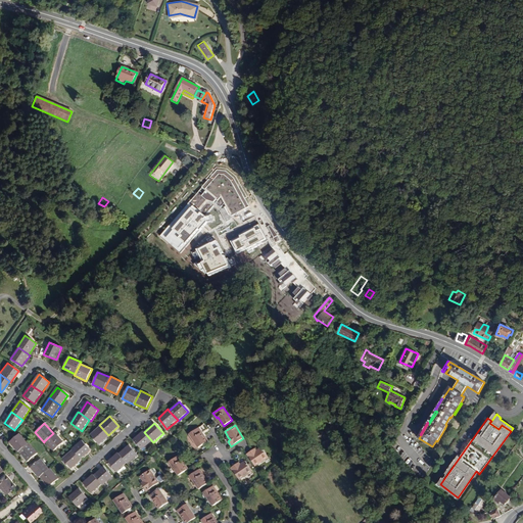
[(108,435),(100,426),(90,435),(99,445),(109,436),(108,435)]
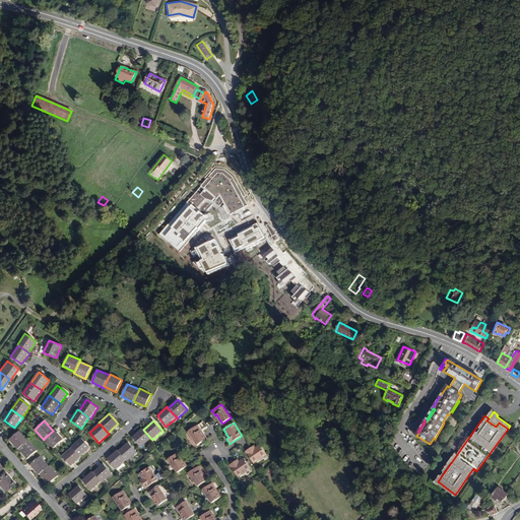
[(205,440),(200,432),(201,430),(198,425),(188,432),(197,446),(205,440)]
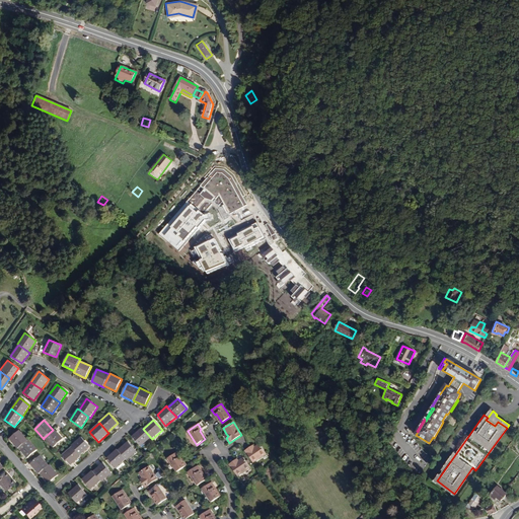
[(141,447),(151,438),(143,429),(142,428),(132,437),(141,447)]
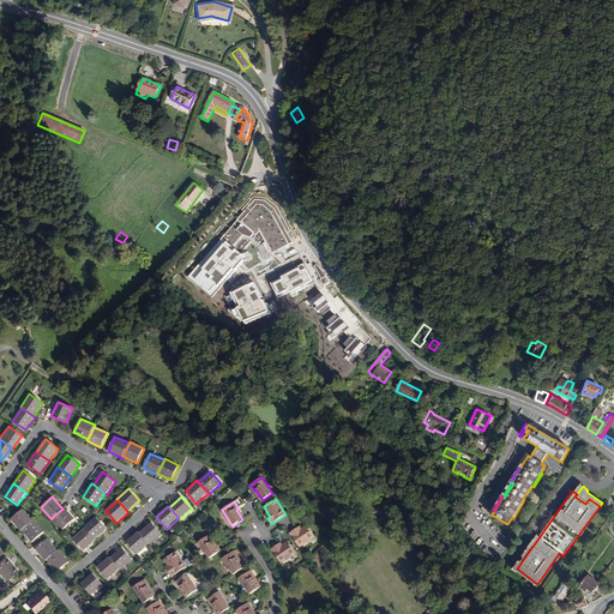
[(62,530),(74,519),(64,507),(62,509),(52,518),(62,530)]
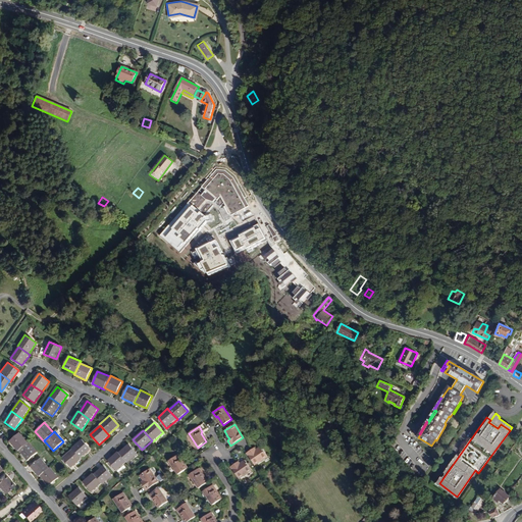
[(28,444),(19,433),(9,442),(18,453),(19,452),(28,444)]
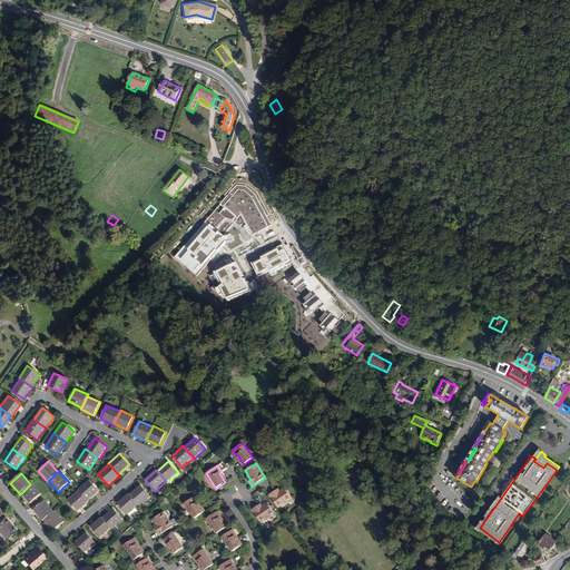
[(99,491),(89,480),(78,490),(79,491),(88,500),(99,491)]
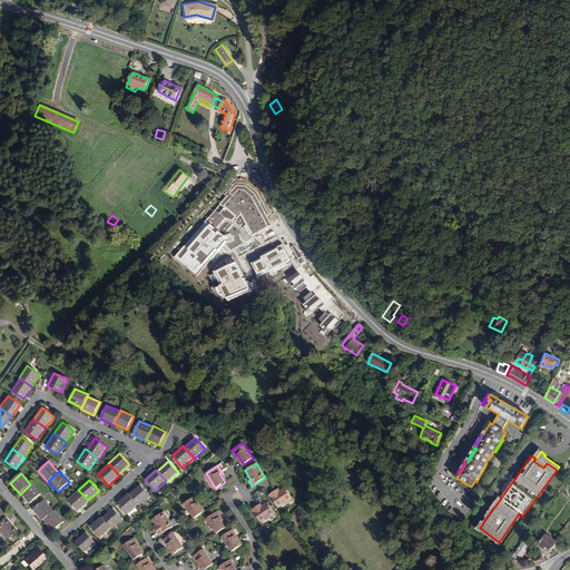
[(42,494),(32,483),(30,484),(21,493),(31,504),(42,494)]
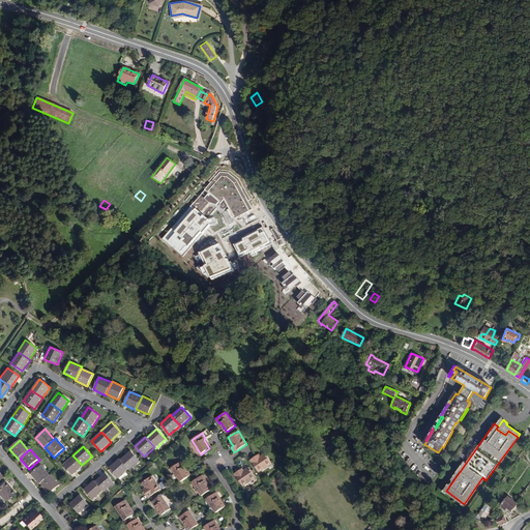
[(140,461),(131,450),(121,460),(128,469),(129,470),(140,461)]
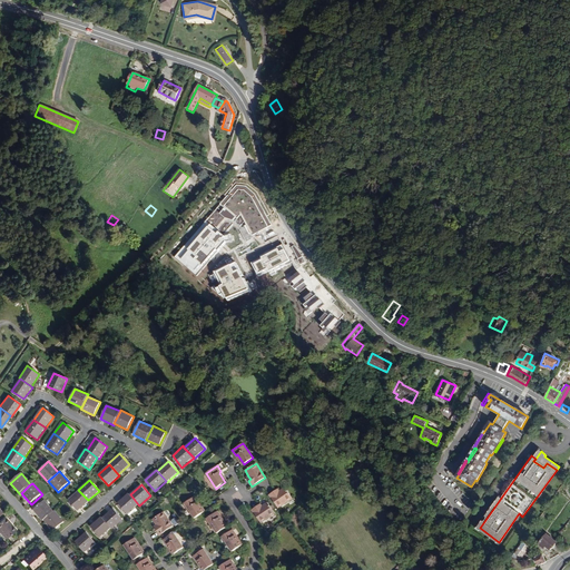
[(293,499),(285,488),(279,492),(277,493),(275,491),(269,494),(278,509),(293,499)]
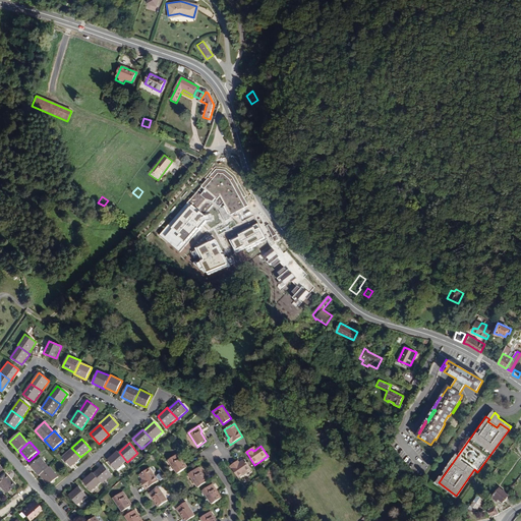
[(80,457),(72,449),(62,457),(71,467),(81,458),(80,457)]
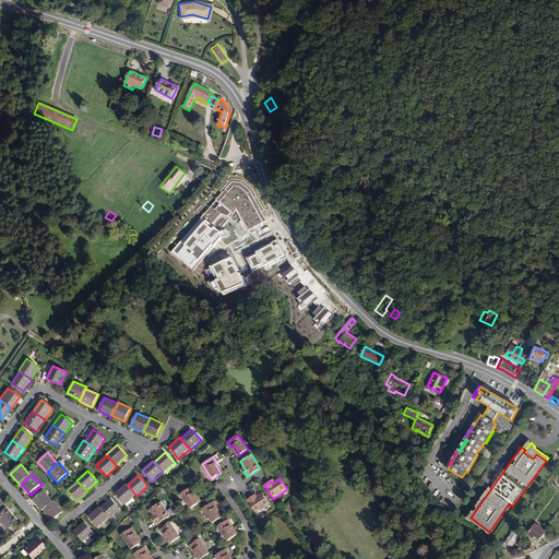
[(128,485),(126,484),(116,494),(125,504),(132,498),(135,495),(128,485)]
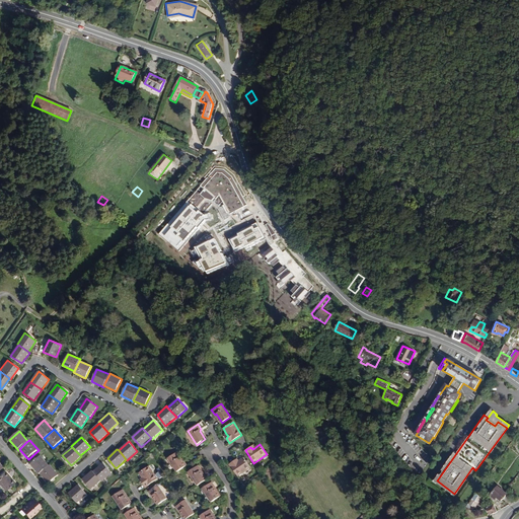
[(186,466),(179,457),(180,456),(177,452),(167,458),(176,472),(186,466)]
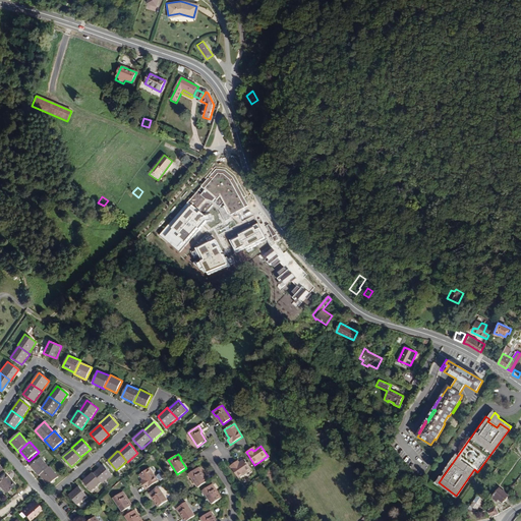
[(49,468),(40,458),(31,467),(39,477),(41,475),(49,468)]
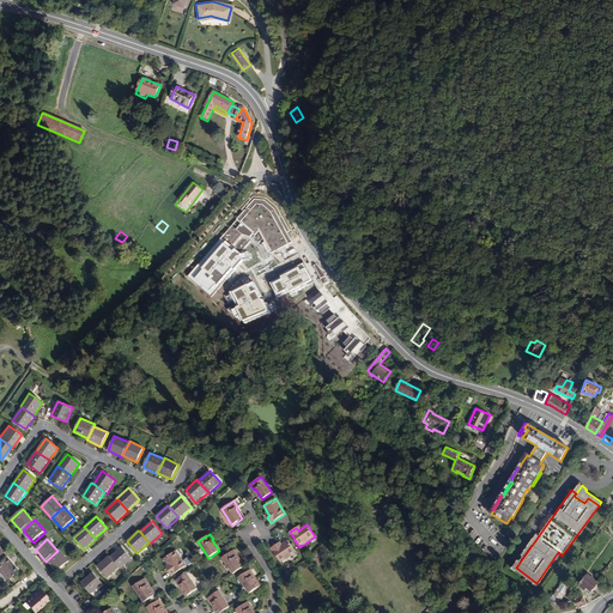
[(296,552),(289,541),(283,545),(279,547),(278,544),(271,548),(280,563),(296,552)]
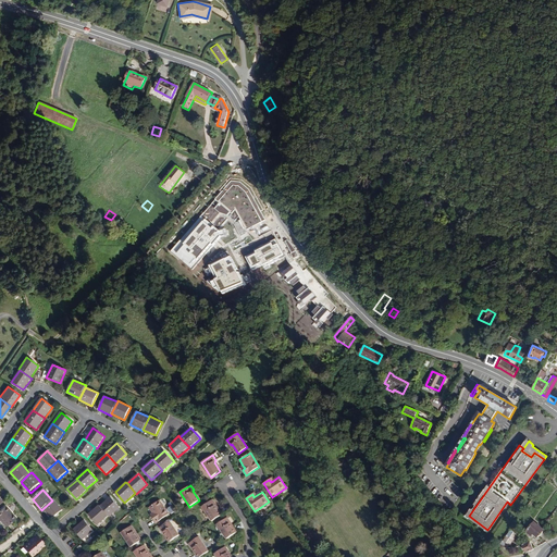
[(121,508),(111,496),(100,506),(109,516),(110,517),(121,508)]
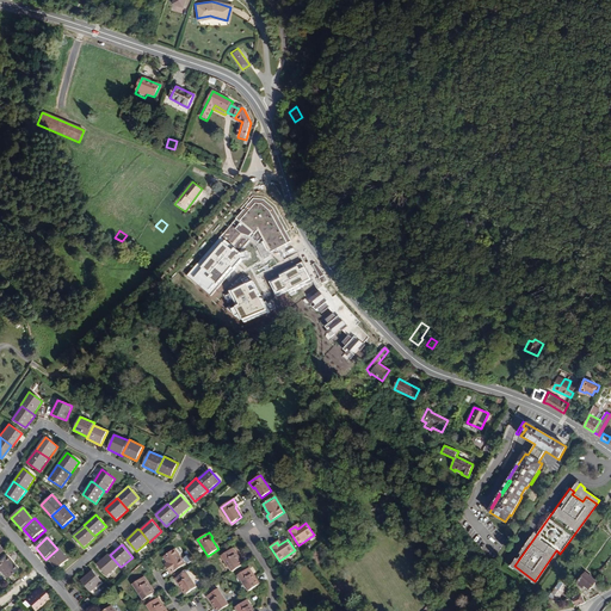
[(69,560),(59,548),(57,549),(48,557),(57,569),(69,560)]
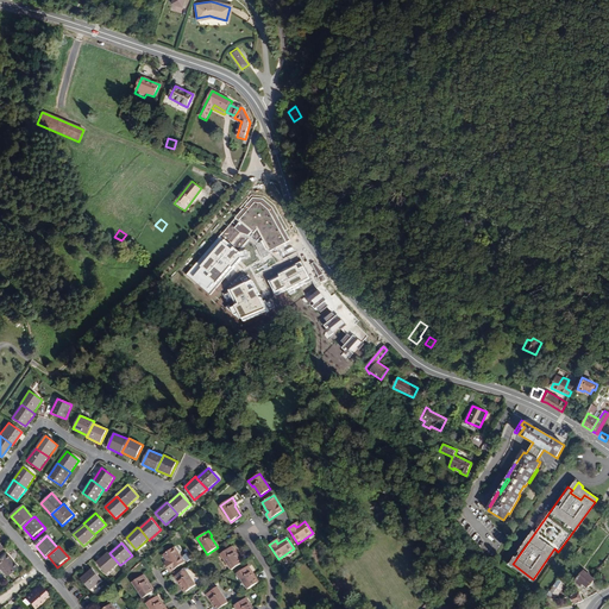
[(242,564),(234,553),(236,552),(232,546),(220,554),(231,571),(242,564)]
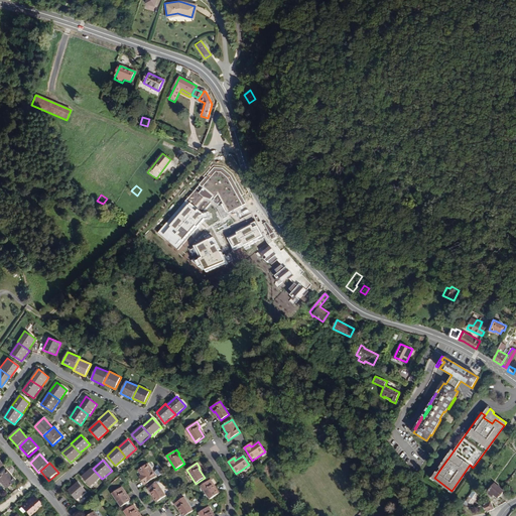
[(158,477),(162,474),(159,469),(155,472),(156,472),(154,473),(147,464),(138,470),(141,475),(143,478),(140,480),(144,485),(156,477),(156,476),(157,475),(158,477)]
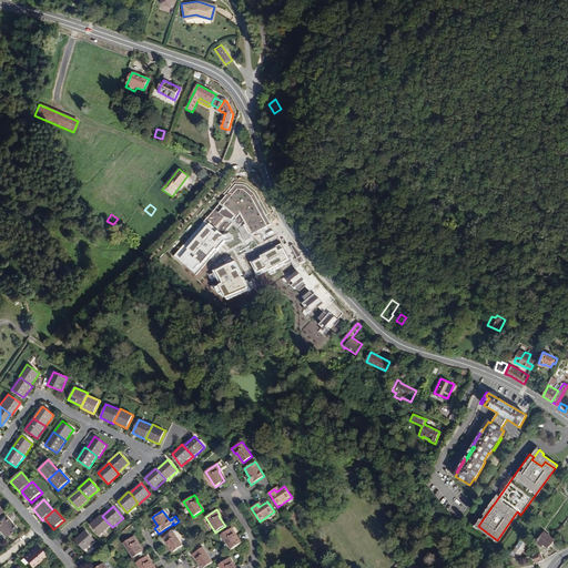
[(102,516),(101,515),(90,525),(100,536),(111,526),(102,516)]
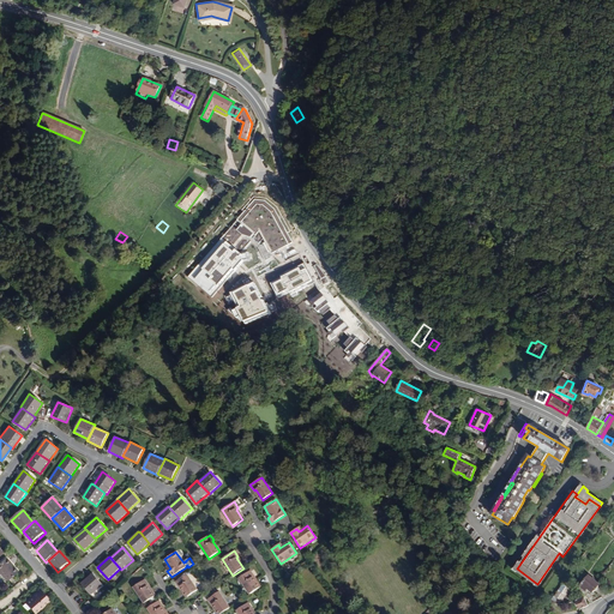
[(17,572),(5,558),(0,561),(0,573),(6,581),(17,572)]
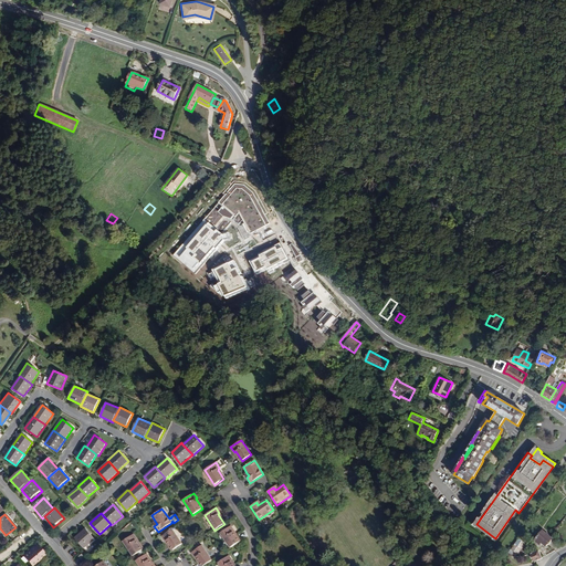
[(239,542),(233,533),(234,532),(231,526),(220,533),(230,548),(239,542)]
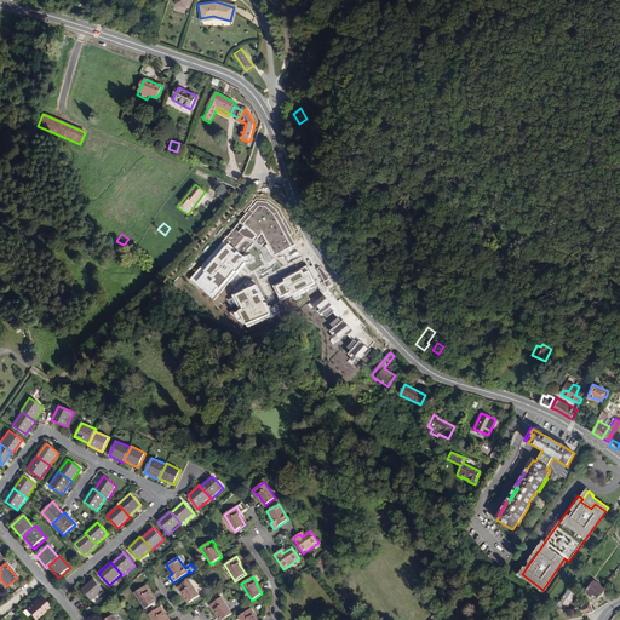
[(92,602),(104,591),(93,579),(81,590),(92,602)]
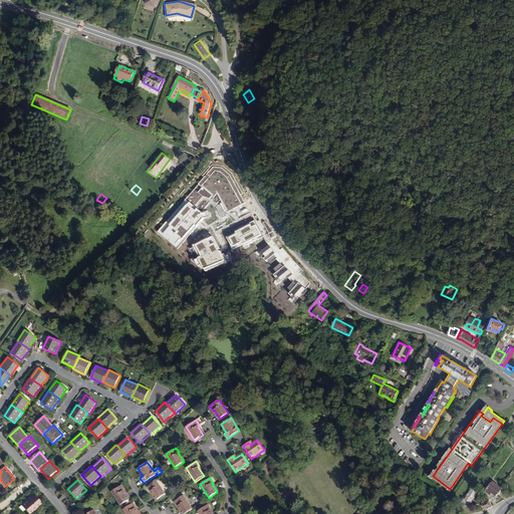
[(166,494),(157,480),(147,487),(150,492),(151,491),(158,500),(166,494)]
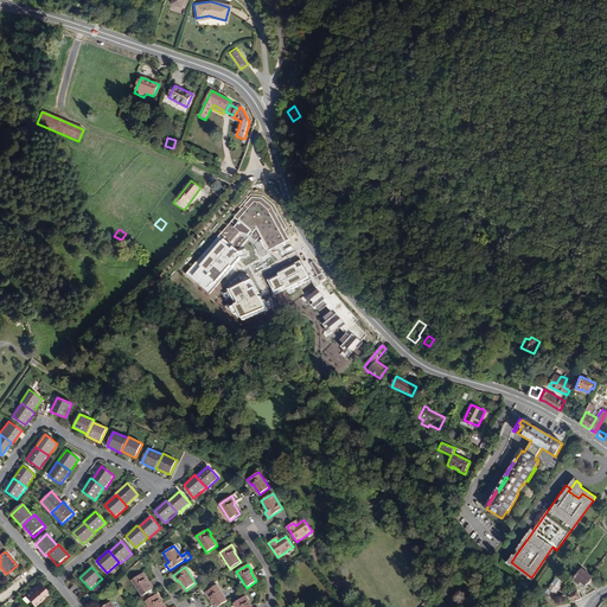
[(593,579),(582,569),(574,580),(579,585),(581,582),(586,587),(593,579)]
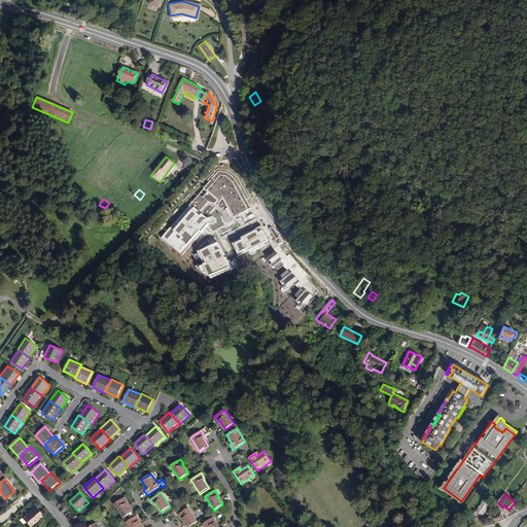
[(132,512),(127,503),(128,502),(124,497),(114,503),(124,518),(132,512)]
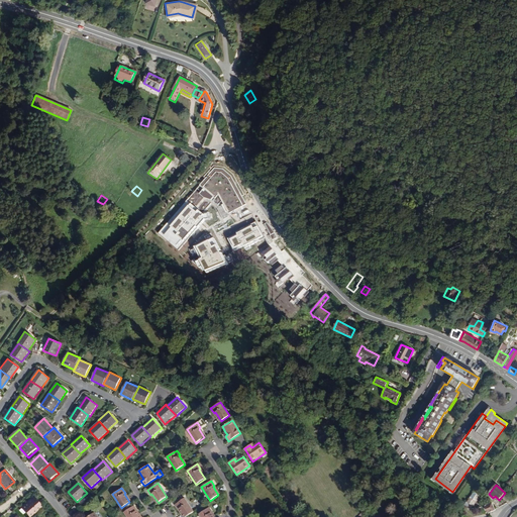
[(481,497),(475,492),(471,497),(477,502),(481,497)]
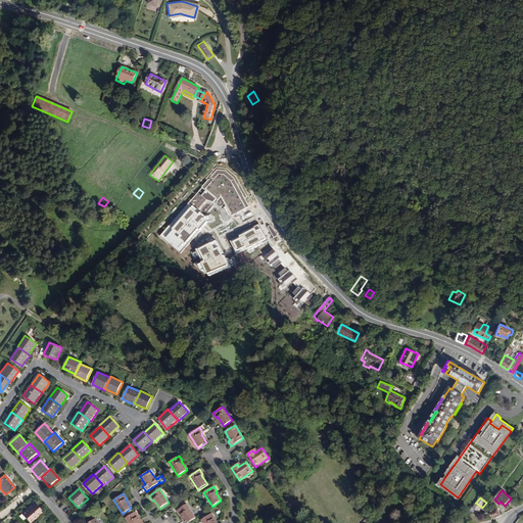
[(30,522),(41,513),(33,503),(20,513),(29,522),(30,522)]
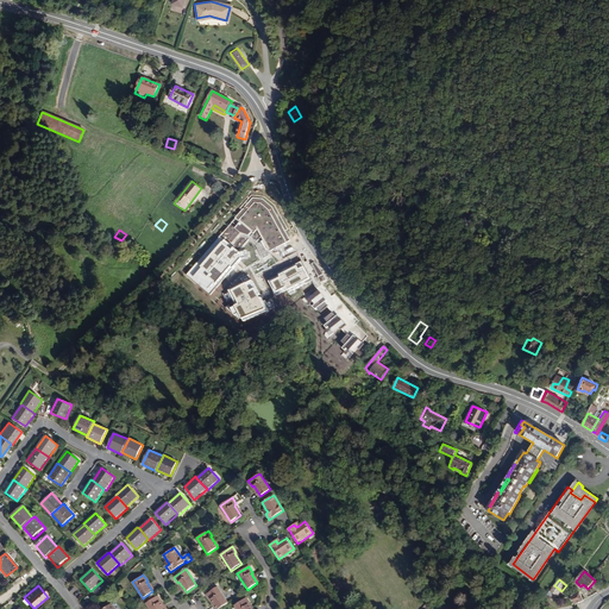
[(556,598),(562,591),(554,585),(544,600),(556,598)]
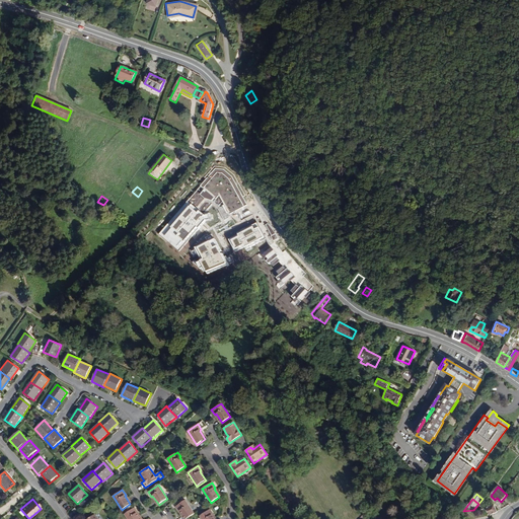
[(186,518),(195,514),(184,500),(175,507),(178,512),(179,511),(184,518),(186,518)]
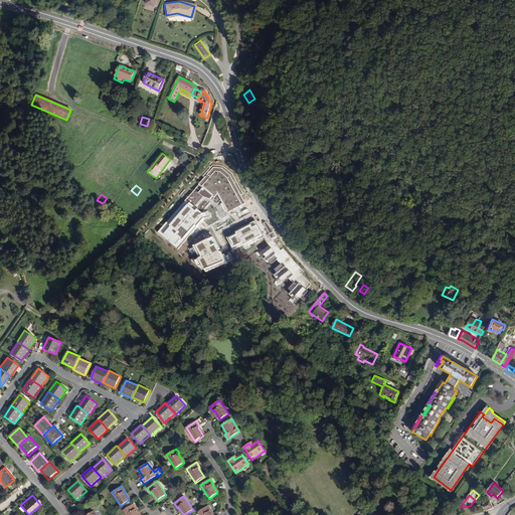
[(494,509),(491,501),(482,504),(486,512),(494,509)]
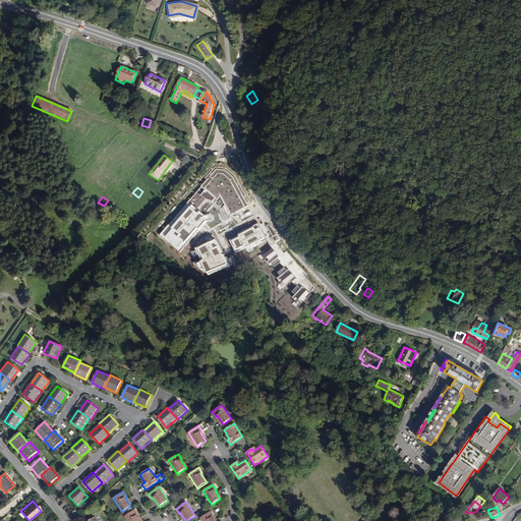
[(140,520),(136,515),(138,514),(134,510),(125,516),(128,520),(140,520)]
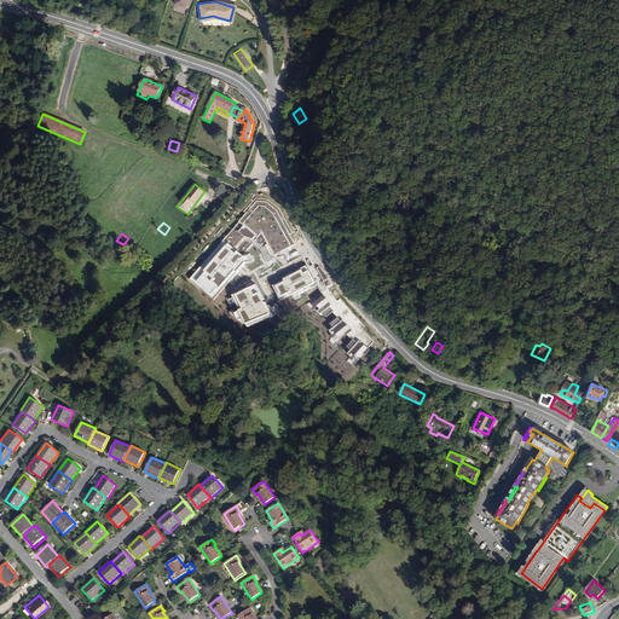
[(255,618),(253,615),(254,614),(250,607),(238,615),(241,618),(255,618)]
